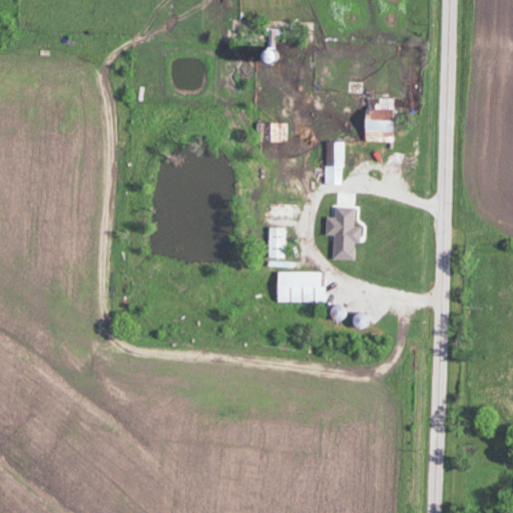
[(393,108),(393,96),(366,96),(366,108),(393,108)]
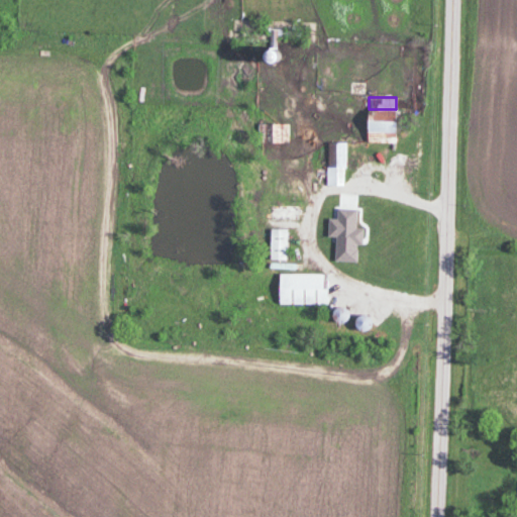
[(396,117),(368,117),(368,141),(396,141),(396,117)]
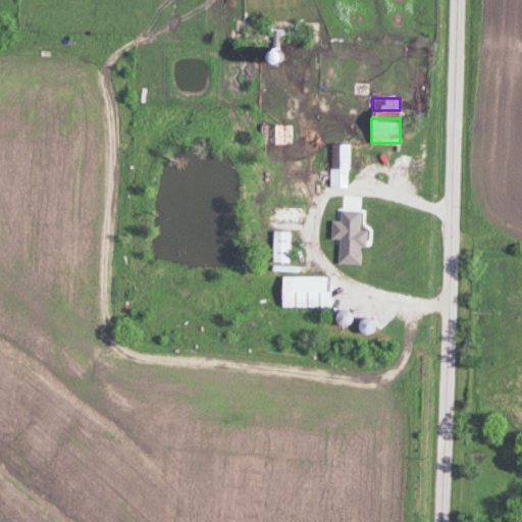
[(292,123),(261,123),(261,143),(292,143),(292,123)]
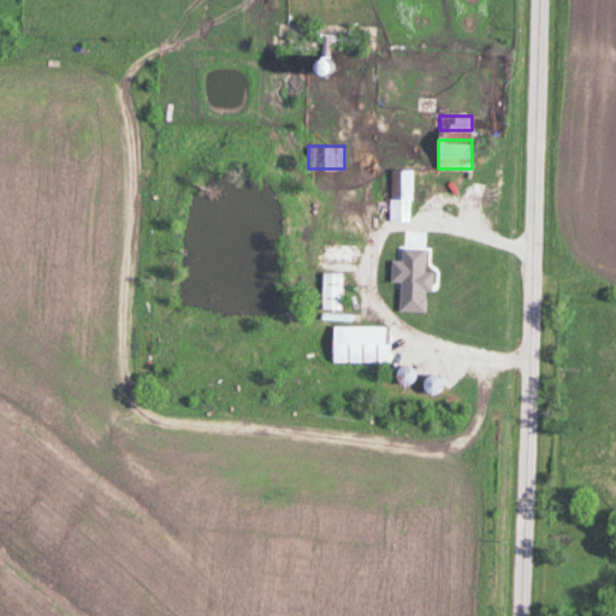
[(391,220),(412,220),(412,169),(391,169),(391,220)]
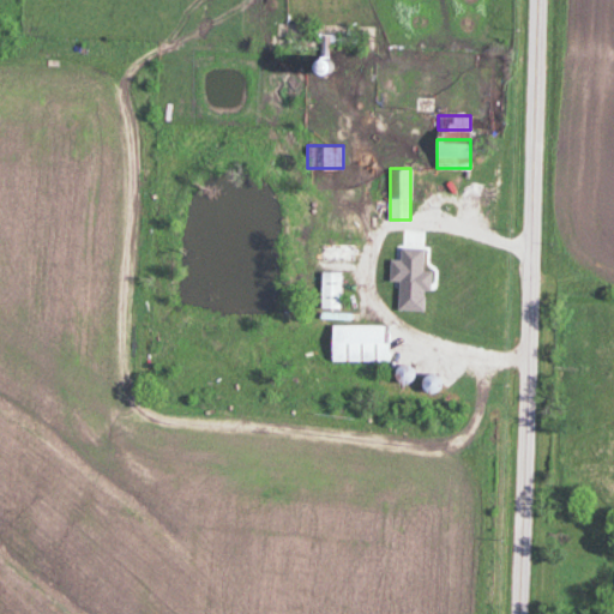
[(449,265),(439,265),(439,242),(423,242),(423,272),(410,272),(410,294),(449,294),(449,265)]
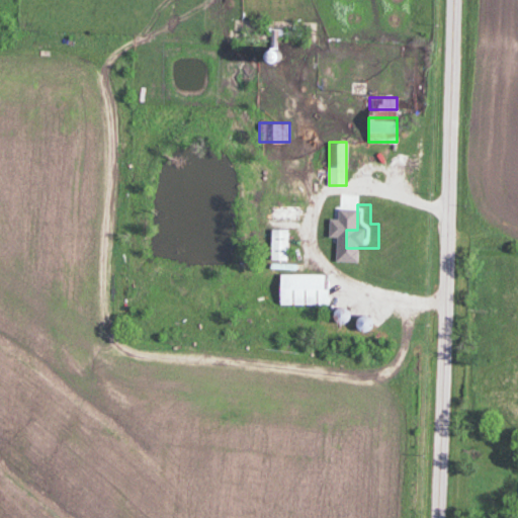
[(287,228),(271,228),(271,259),(287,259),(287,228)]
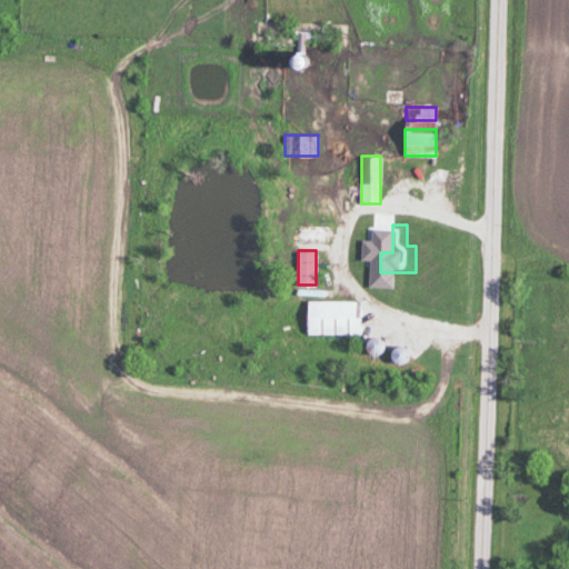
[(307,333),(361,333),(361,300),(307,300),(307,333)]
